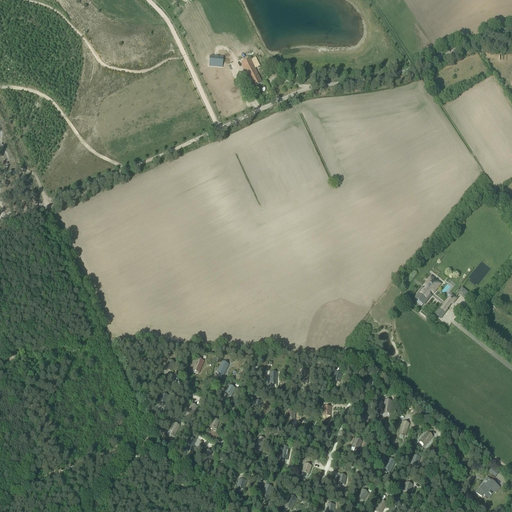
[(209,56),(208,66),(222,67),(223,57),(209,56)]
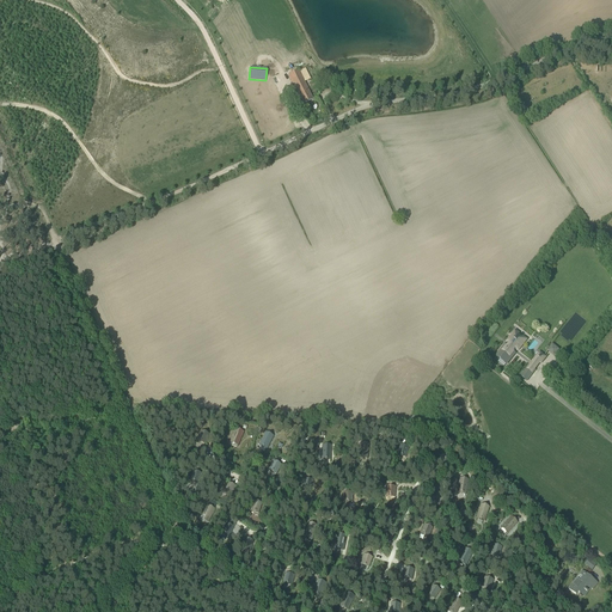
[(306,81),(312,79),(308,69),(303,72),(306,81)]
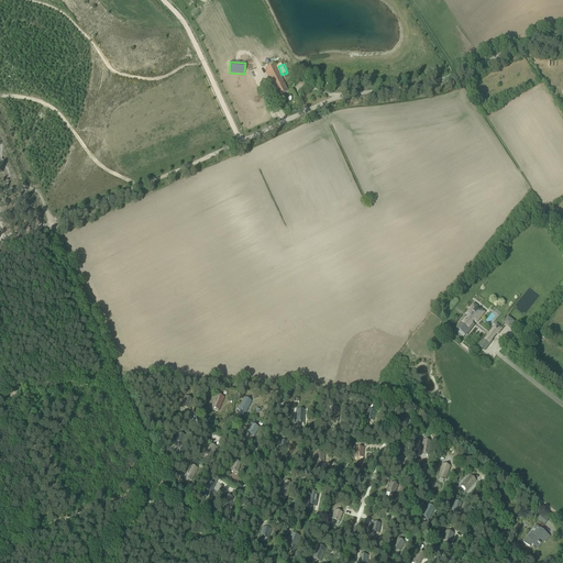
[(265,69),(276,91),(278,97),(288,92),(275,65),(265,69)]
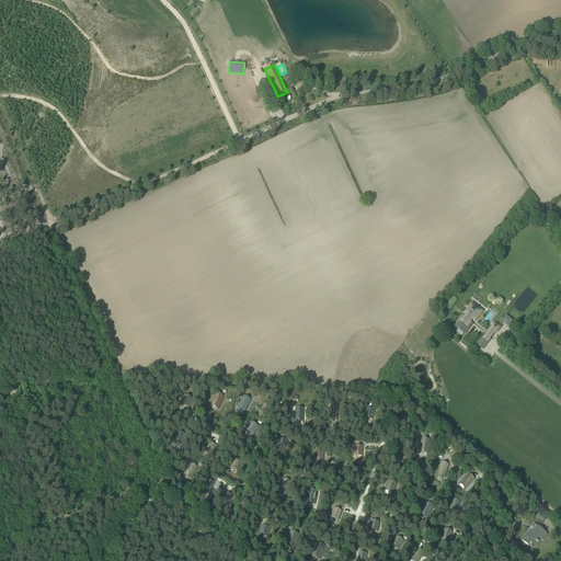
[(471,323),(473,321),(474,322),(476,320),(474,320),(478,317),(477,316),(480,311),(481,312),(481,311),(472,305),(469,309),(468,309),(464,313),(466,315),(464,317),(462,316),(459,319),(460,320),(456,325),(465,333),(469,327),(470,328),(472,323),(471,323)]
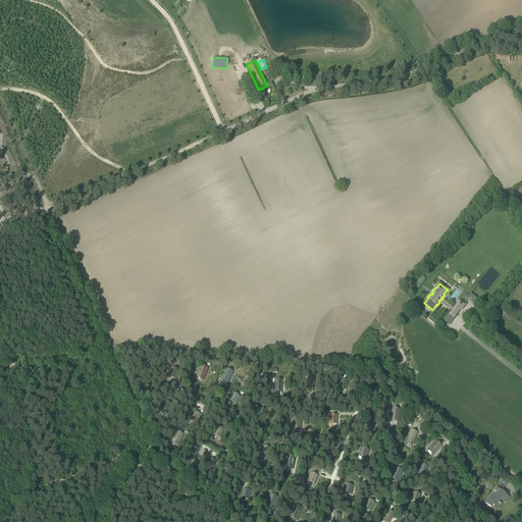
[(471,294),(468,299),(473,303),(476,298),(471,294)]
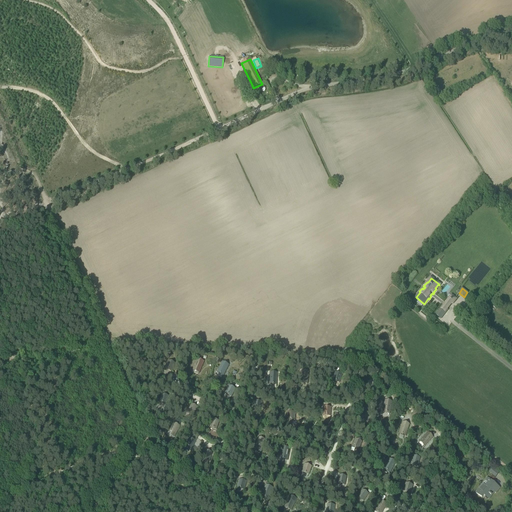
[(452,305),(456,299),(451,295),(445,302),(450,306),(451,304),(452,305)]
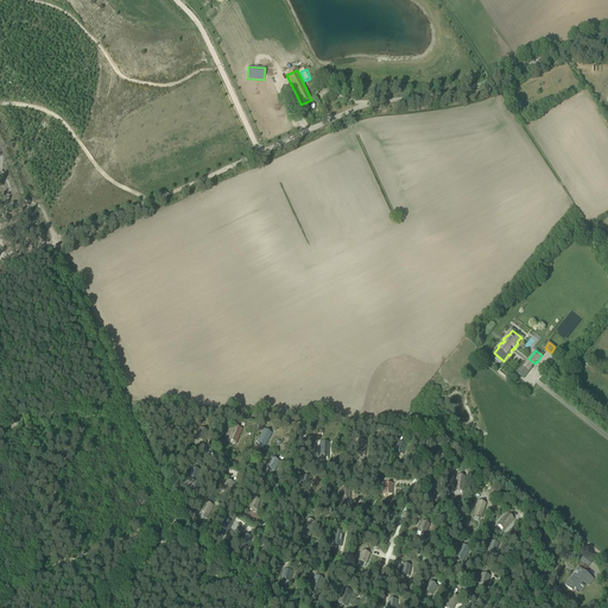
[(532,368),(526,362),(521,368),(527,373),(532,368)]
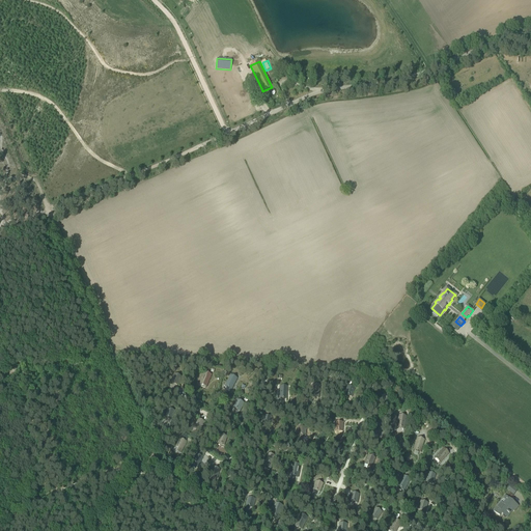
[(143,380),(150,382),(154,373),(145,371),(143,380)]
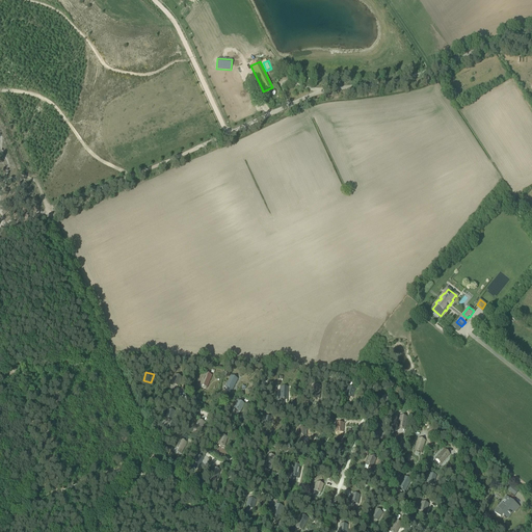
[(212,375),(205,372),(200,384),(207,387),(212,375)]
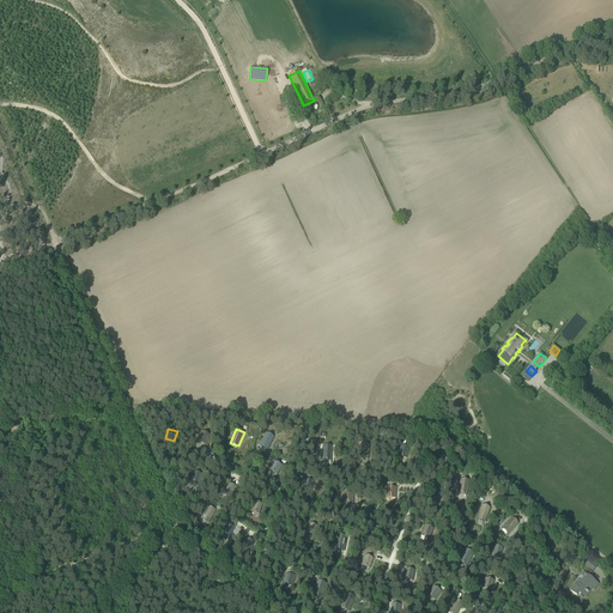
[(198,439),(205,444),(210,436),(201,432),(198,439)]
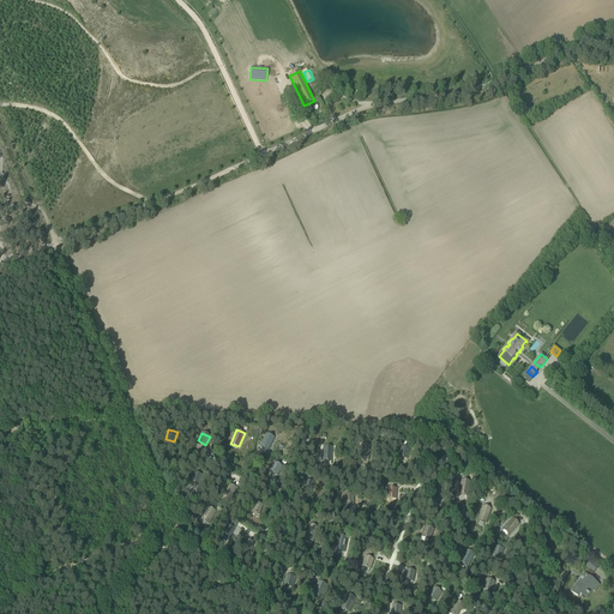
[(260,446),(268,450),(275,438),(266,433),(260,446)]
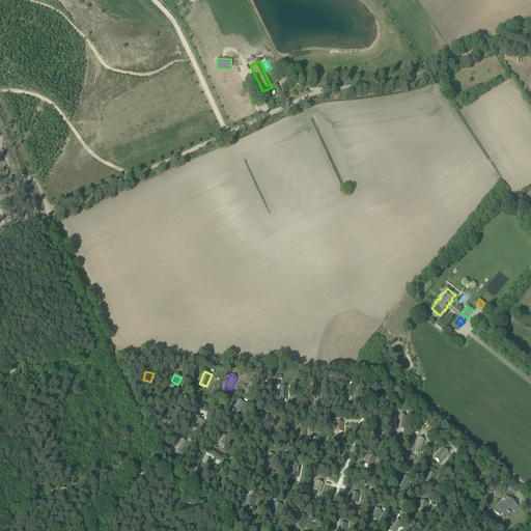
[(311,396),(318,397),(319,386),(312,385),(311,396)]
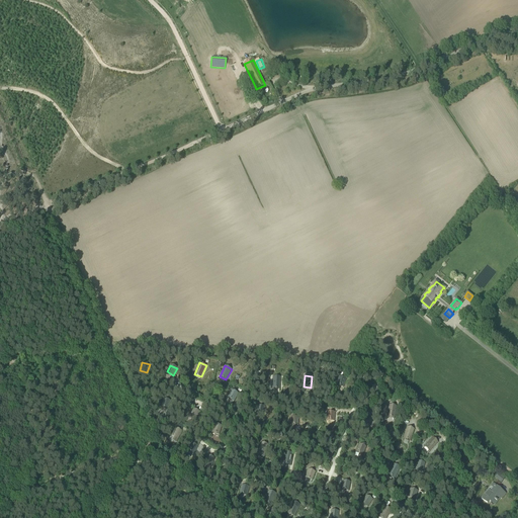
[(272,389),(279,390),(280,377),(273,376),(272,389)]
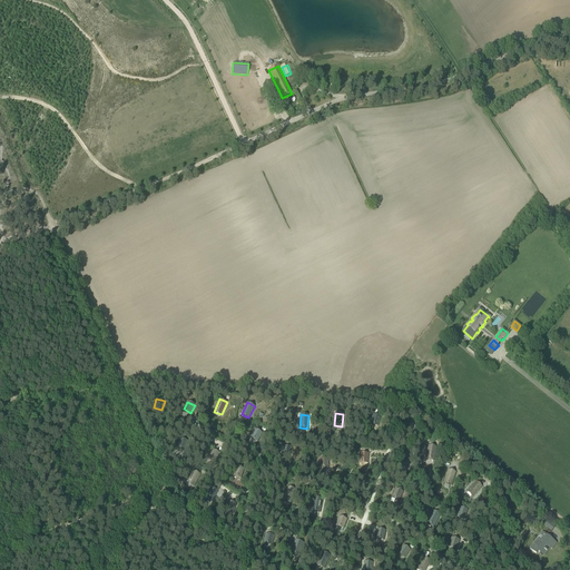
[(371,422),(370,423),(377,426),(379,424),(381,418),(373,415),(371,422)]
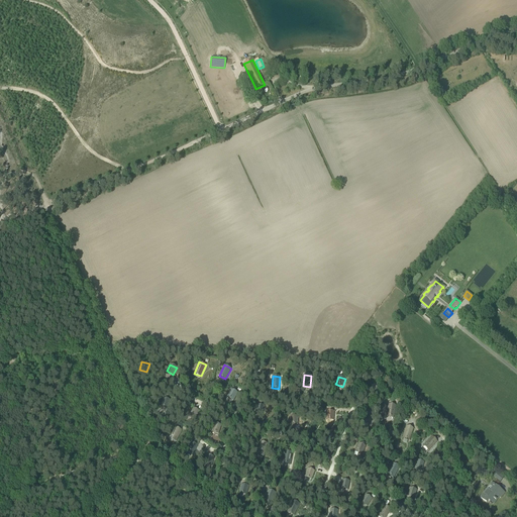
[(227,397),(233,400),(237,393),(230,390),(227,397)]
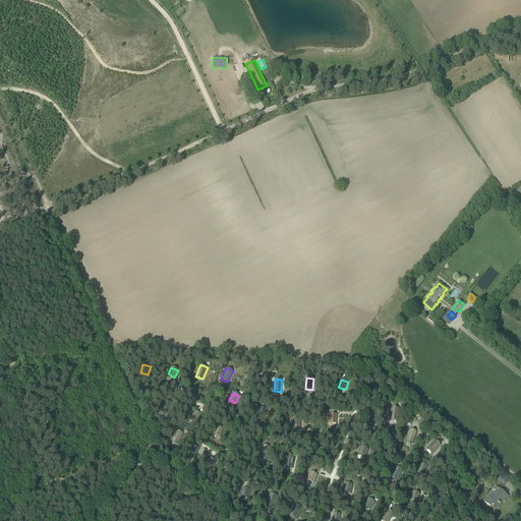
[(162,409),(169,411),(171,403),(164,401),(162,409)]
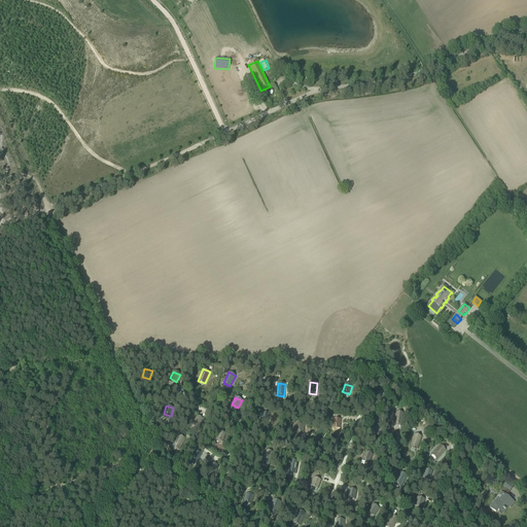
[(260,420),(268,422),(270,414),(261,412),(260,420)]
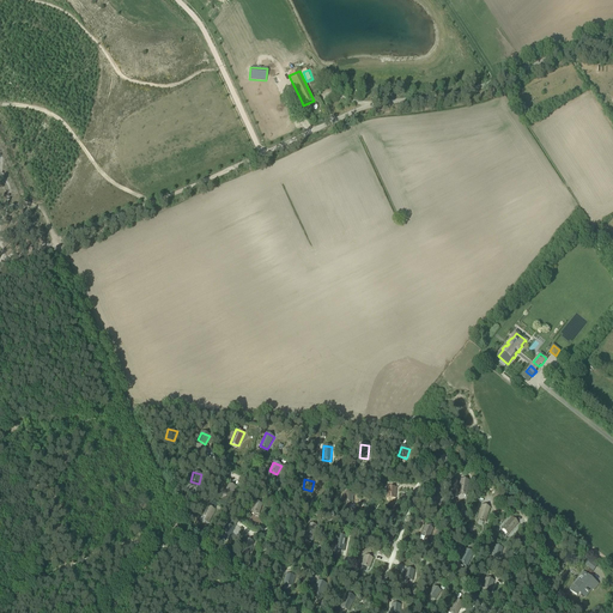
[(457,493),(467,495),(468,481),(460,480),(457,493)]
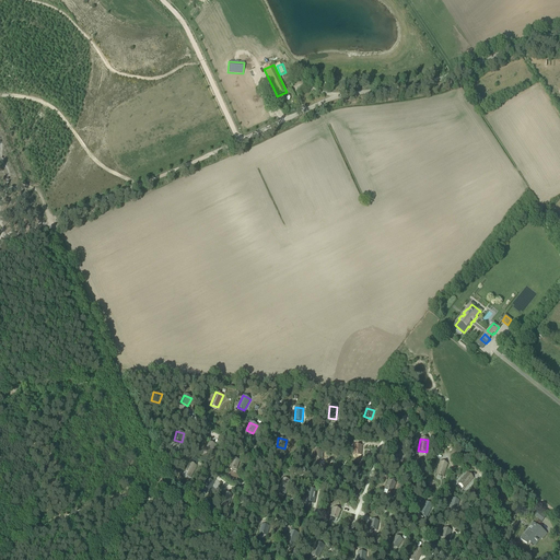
[(205,450),(211,454),(216,446),(208,442),(205,450)]
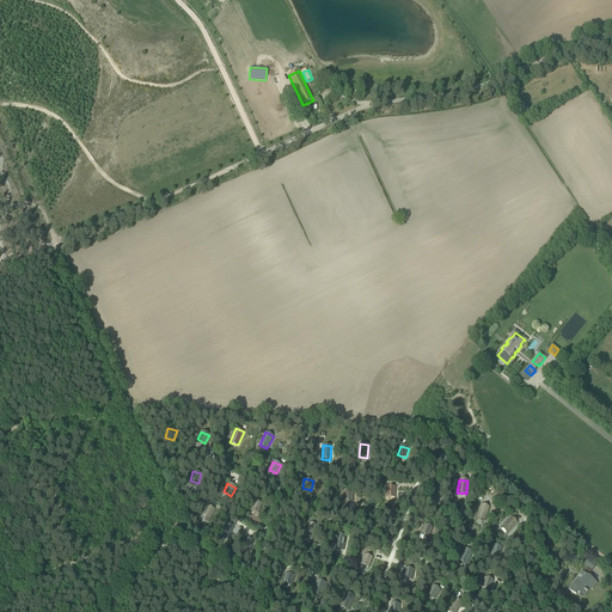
[(432,490),(429,499),(438,501),(440,493),(441,487),(433,484),(432,490)]
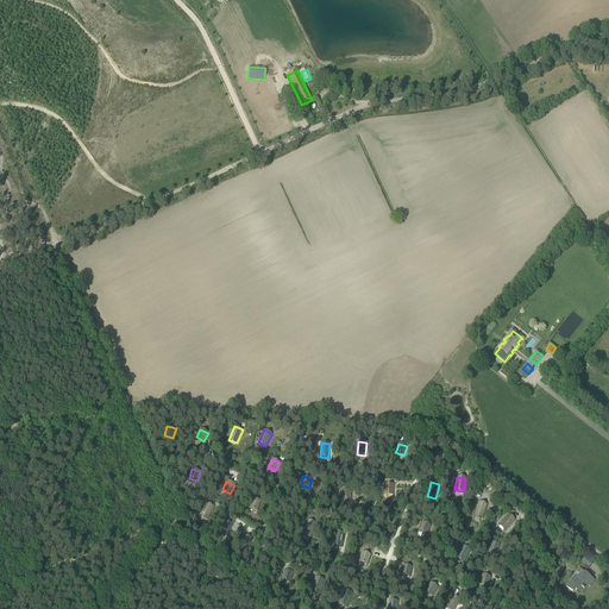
[(249,508),(257,510),(261,502),(252,498),(249,508)]
